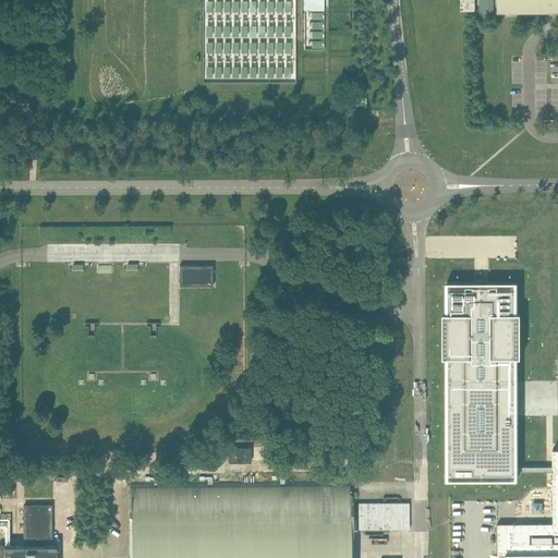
[(460,0),(460,11),(475,11),(474,0),(460,0)]
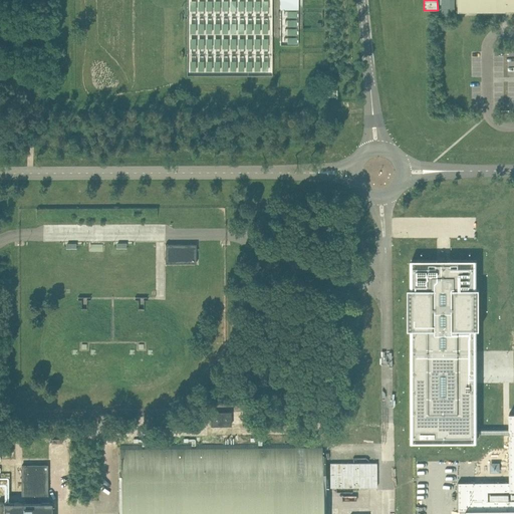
[(455,16),(454,0),(441,0),(442,16),(455,16)]
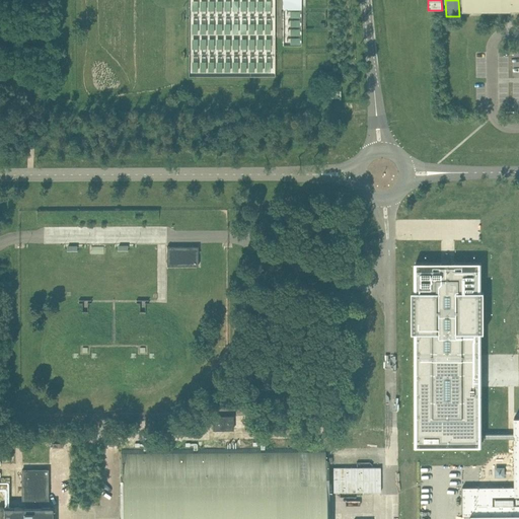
[(198,266),(198,246),(167,246),(167,266),(198,266)]
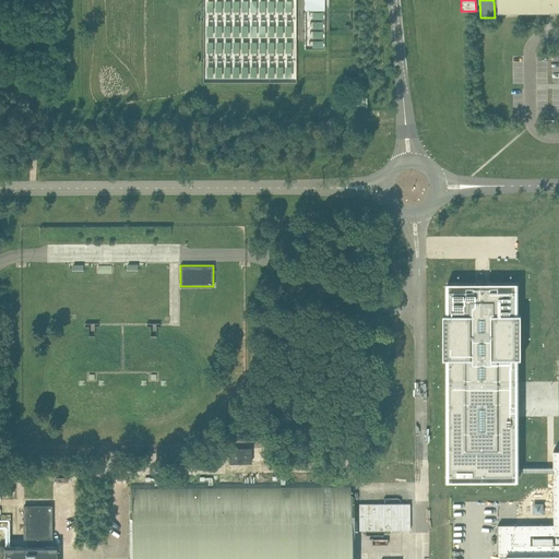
[(447,314),(443,314),(443,358),(447,358),(448,442),(445,442),(445,447),(448,447),(448,478),(519,477),(519,473),(554,472),(556,472),(556,466),(554,466),(518,466),(518,425),(519,425),(519,382),(518,382),(518,358),(521,358),(520,313),(516,313),(516,286),(489,286),(489,285),(474,285),(474,286),(445,286),(447,314)]
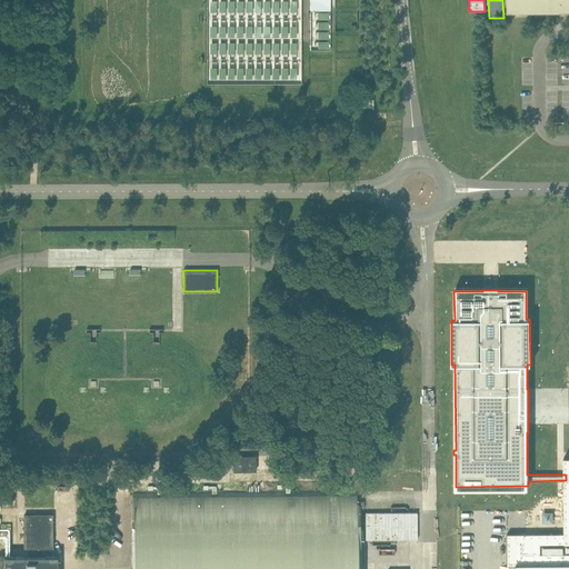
[(233,471),(256,470),(255,456),(233,457),(233,471)]
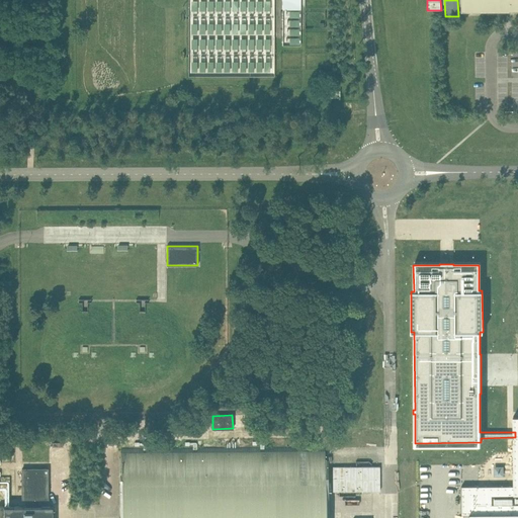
[(513,451),(514,486),(478,486),(461,486),(461,515),(469,515),(468,517),(517,517),(517,416),(513,416),(513,419),(513,432),(515,432),(515,437),(513,437),(513,451)]
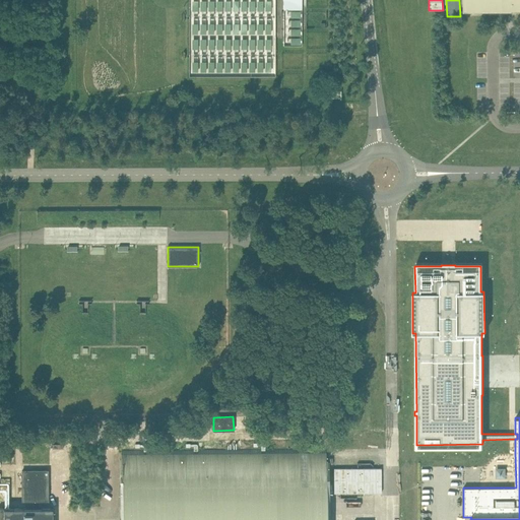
[(100,431),(101,431),(110,431),(110,418),(100,418),(100,431)]
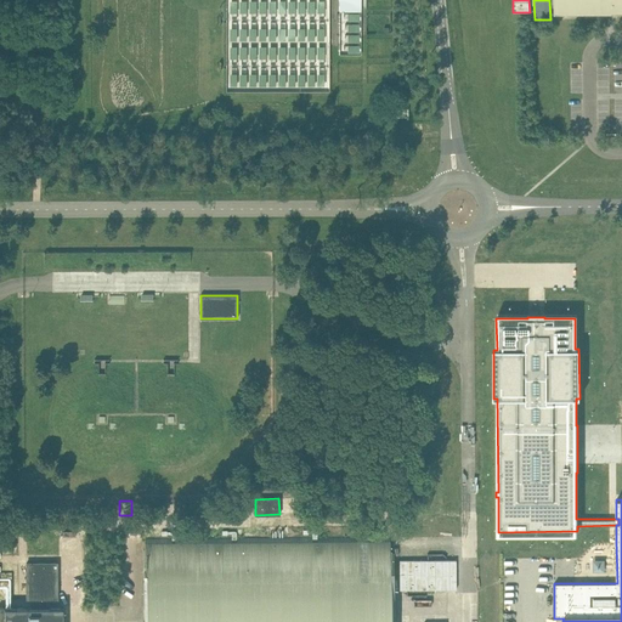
[(456,560),(400,560),(400,589),(456,589),(456,560)]
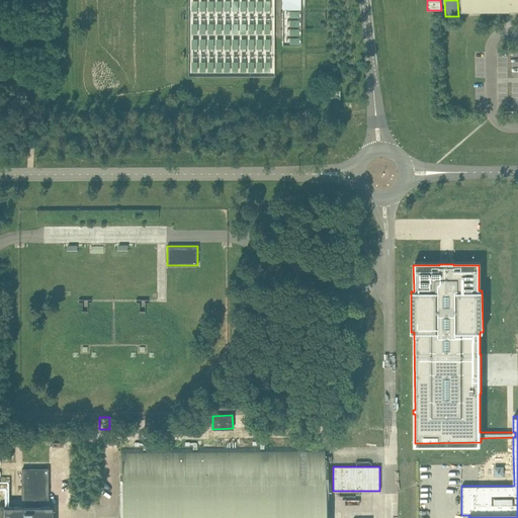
[(51,517),(51,506),(39,506),(39,500),(48,500),(48,468),(22,468),(22,500),(32,500),(32,506),(0,506),(0,517),(51,517)]
